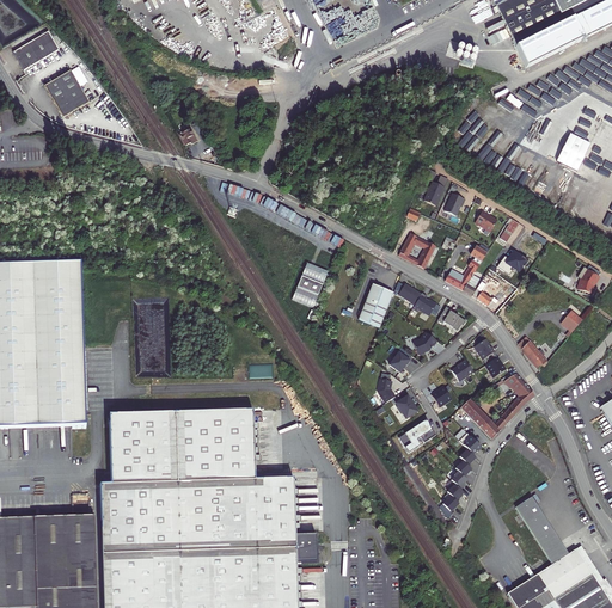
[(495,2),(516,44),(603,0),(501,0),(495,2)]
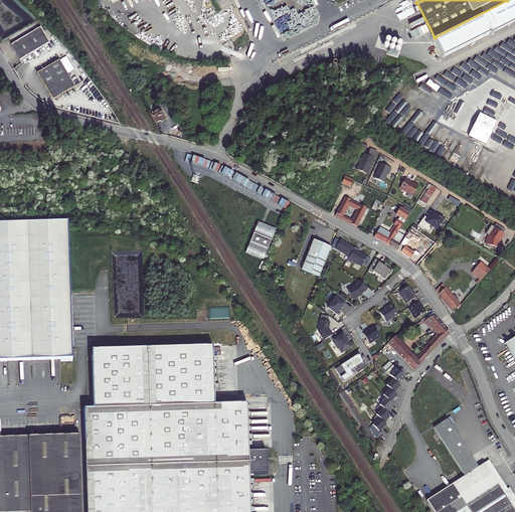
[(20,57),(49,39),(40,24),(11,41),(20,57)]
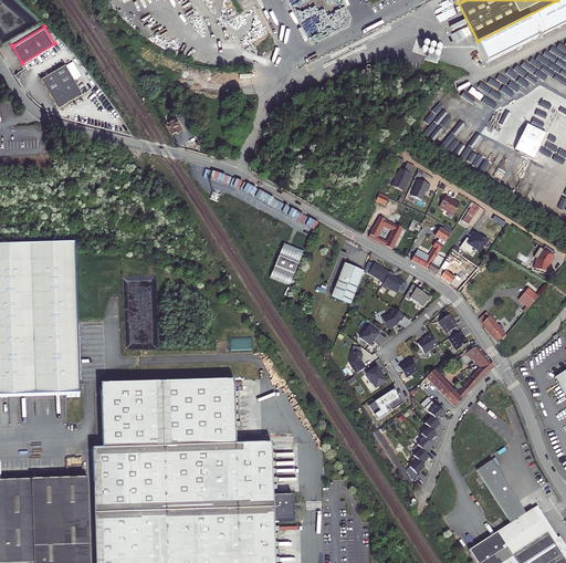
[(59,106),(82,92),(65,63),(41,77),(59,106)]
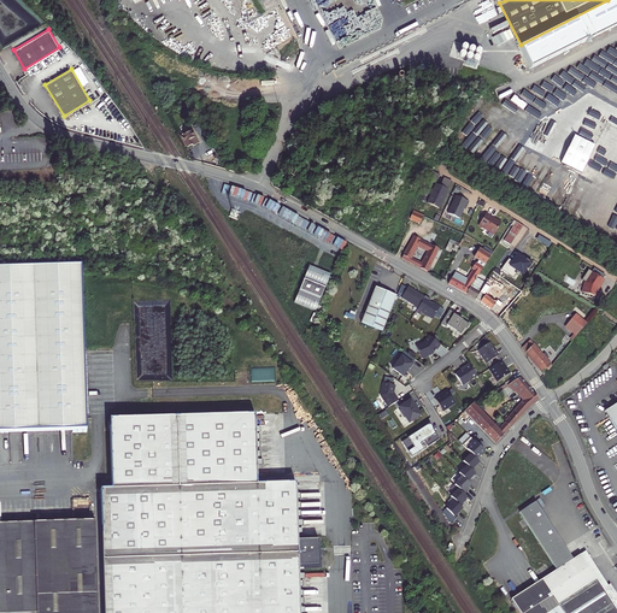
[(529,89),(534,84),(524,76),(516,86),(523,92),(527,87),(529,89)]
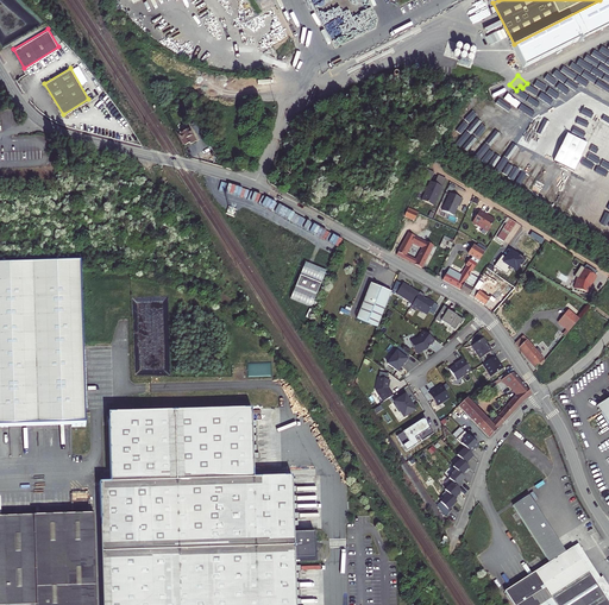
[(519,94),(527,101),(535,92),(527,84),(519,94)]
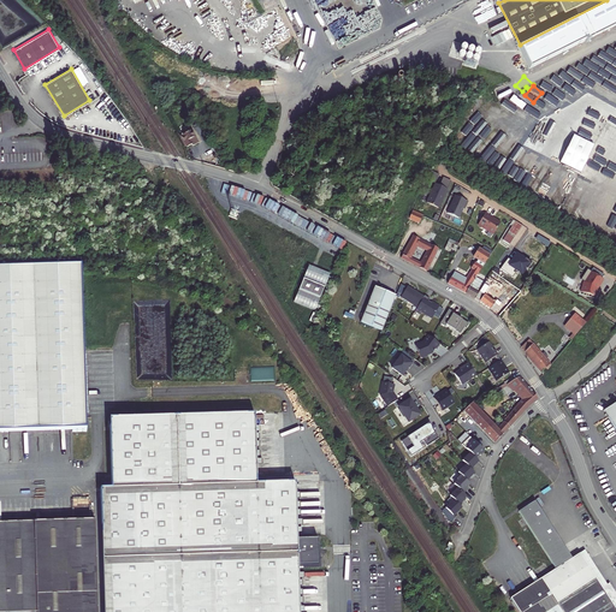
[(495,101),(503,107),(510,95),(502,90),(495,101)]
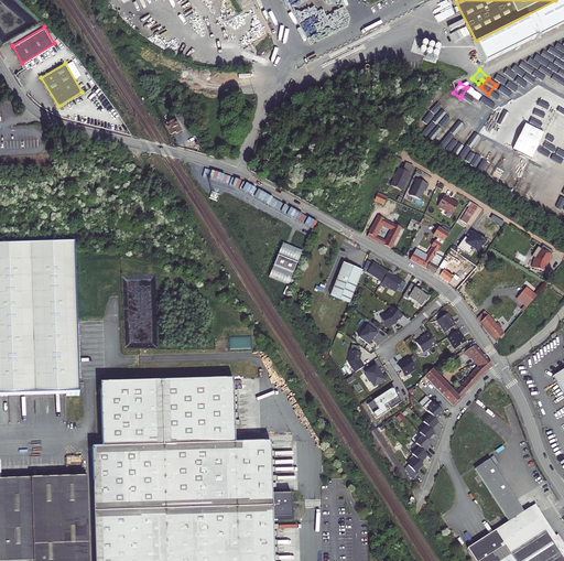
[(449,93),(447,97),(455,103),(457,98),(449,93)]
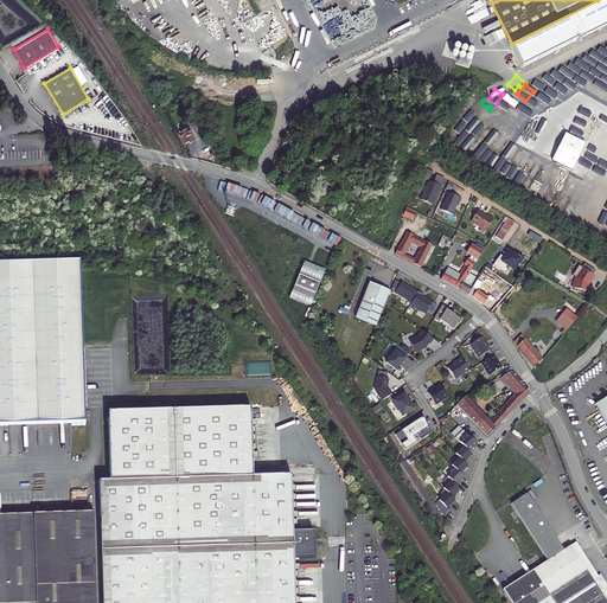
[(509,115),(512,110),(503,104),(500,109),(509,115)]
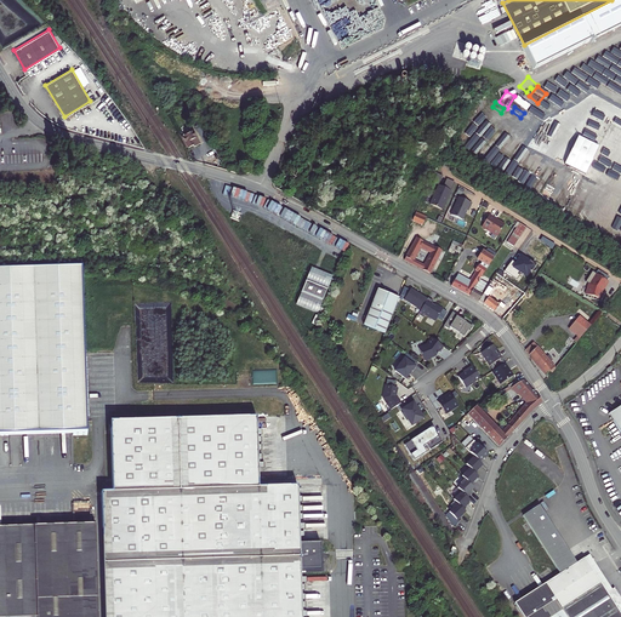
[(507,112),(505,116),(514,121),(517,116),(507,112)]
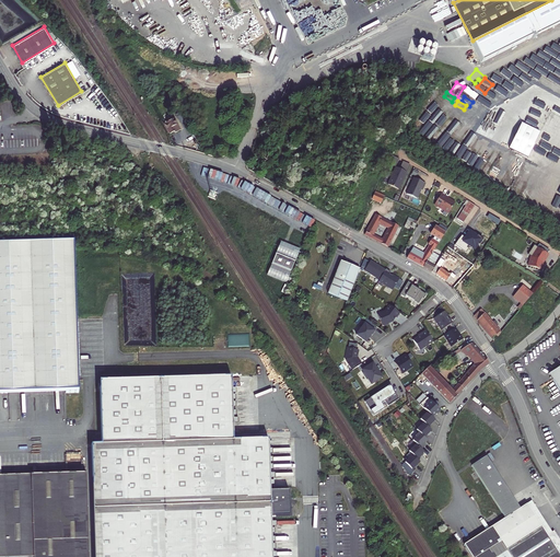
[(170,130),(174,128),(175,129),(181,127),(174,115),(164,120),(170,130)]
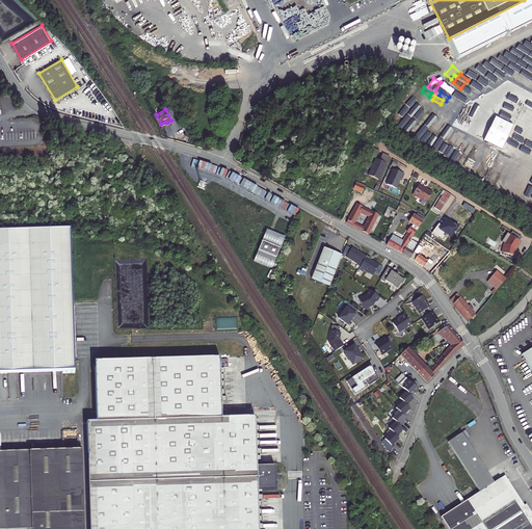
[(183,125),(175,109),(170,111),(180,126),(183,125)]
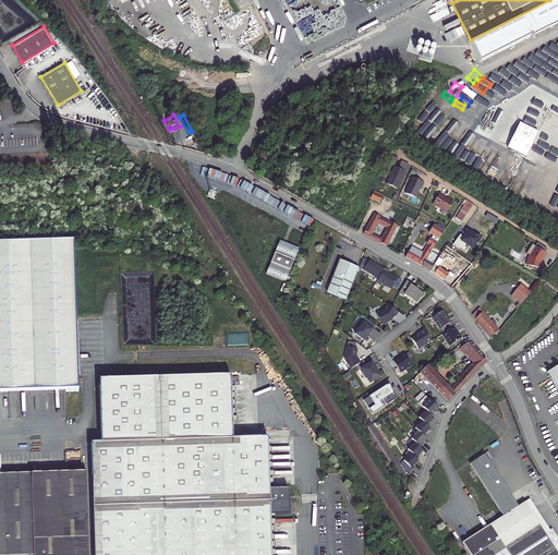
[(506,159),(509,160),(514,151),(511,148),(506,159)]
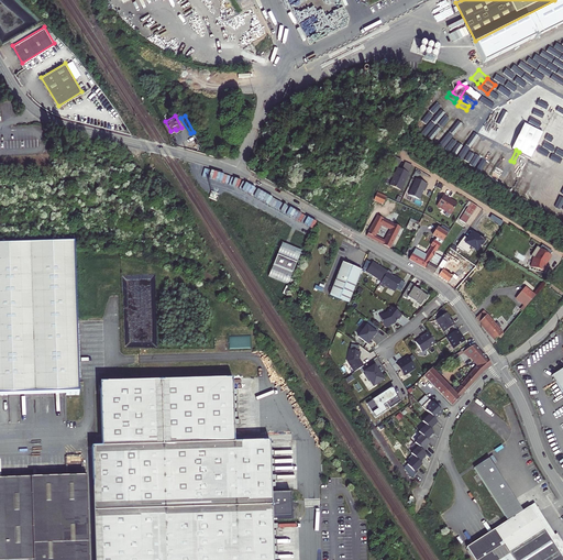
[(393,153),(389,161),(397,164),(400,155),(393,153)]
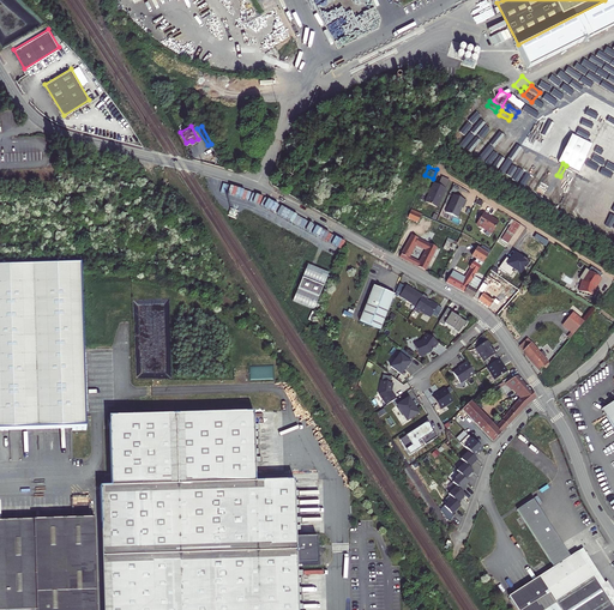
[(432,179),(425,198),(439,204),(449,175),(441,173),(438,180),(432,179)]
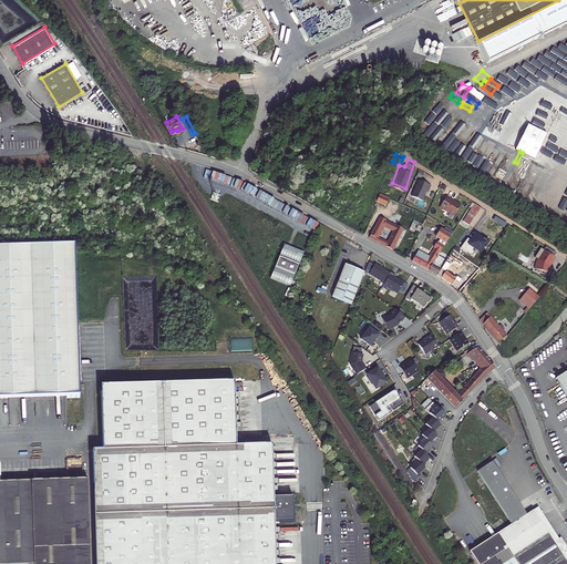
[(509,165),(504,176),(508,178),(514,168),(509,165)]
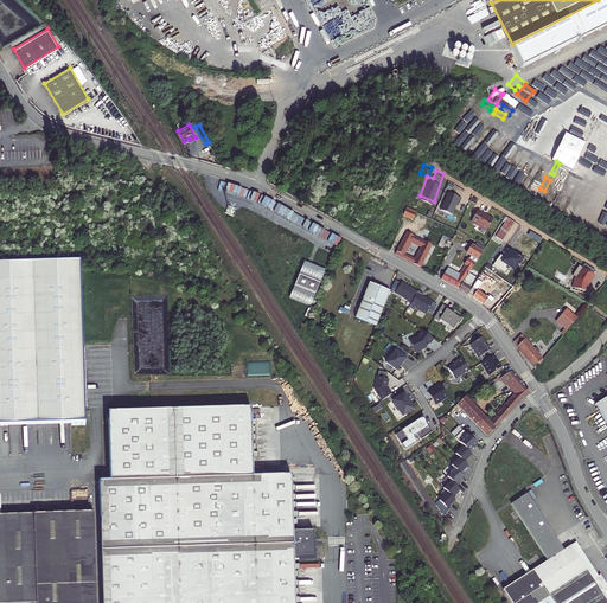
[(551,193),(558,180),(554,178),(547,191),(551,193)]
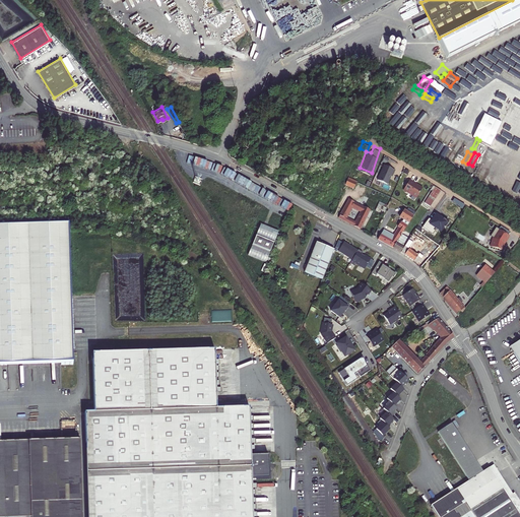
[(383,162),(377,176),(387,181),(394,166),(383,162)]
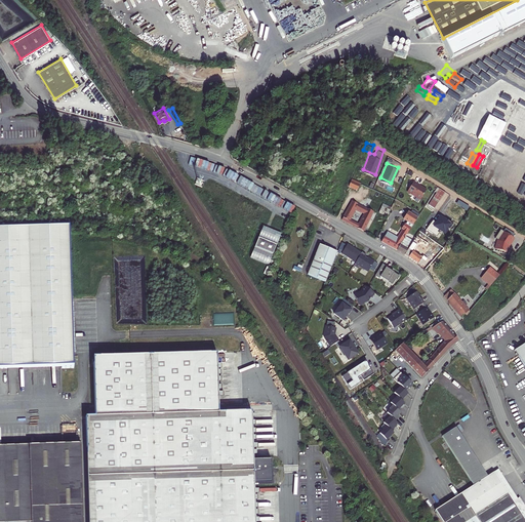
[(486,174),(491,167),(487,164),(482,172),(486,174)]
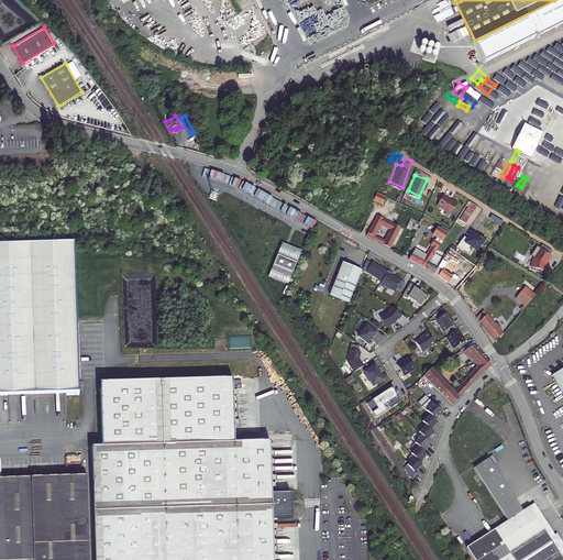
[(536,182),(528,195),(532,197),(540,185),(536,182)]
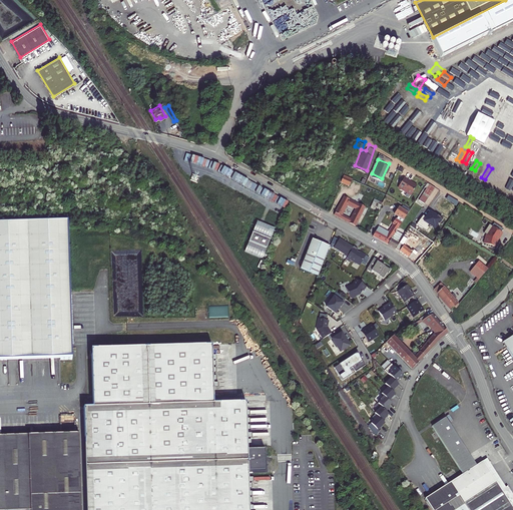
[(349,183),(352,176),(344,173),(341,179),(349,183)]
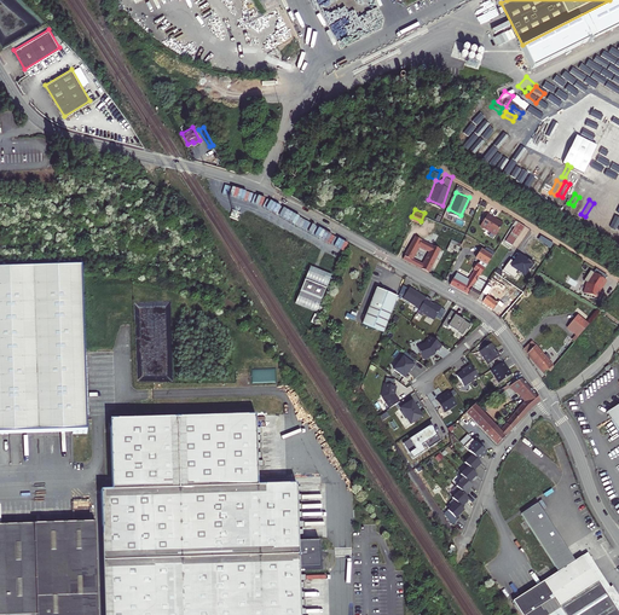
[(486,209),(479,224),(496,232),(503,218),(486,209)]
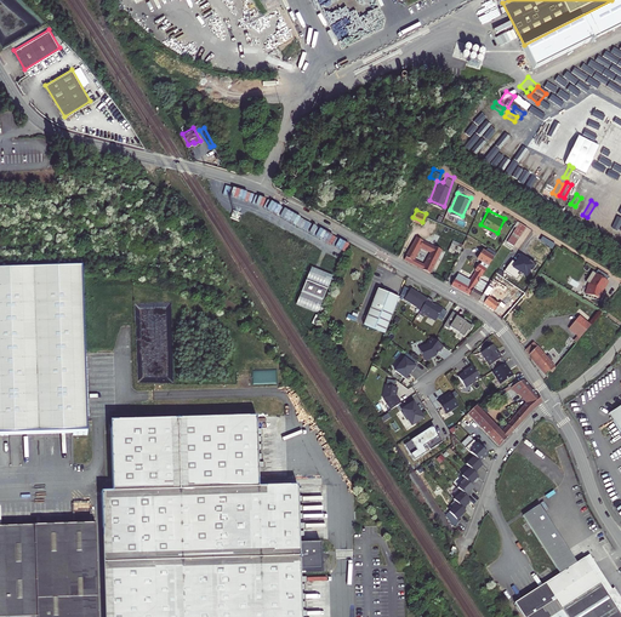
[(609,228),(615,230),(620,218),(620,216),(610,211),(604,224),(609,228)]
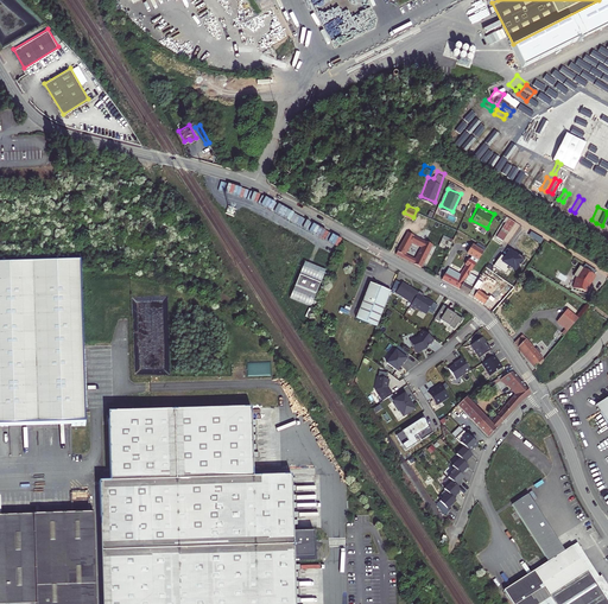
[(502,237),(515,220),(508,215),(496,234),(502,237)]
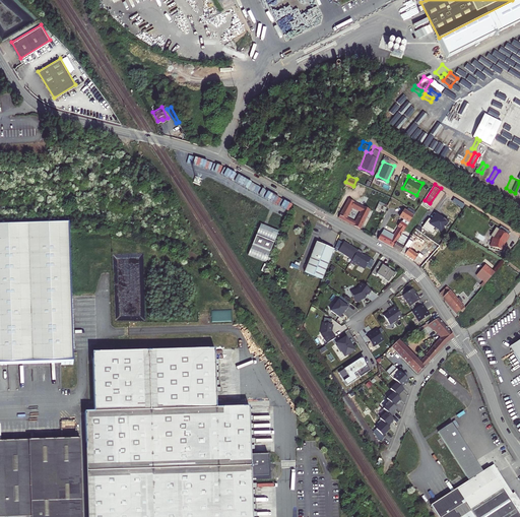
[(360,227),(370,207),(349,196),(338,214),(360,227)]
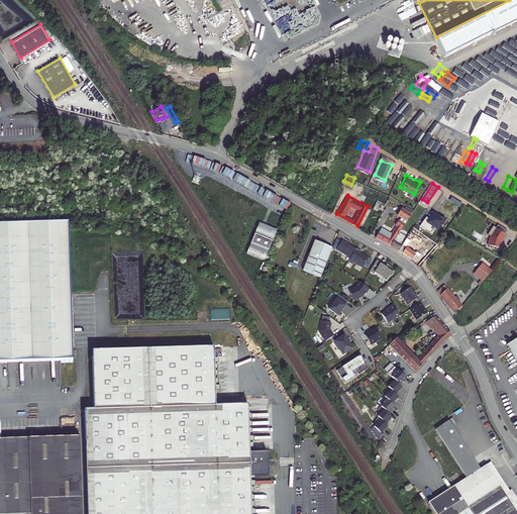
[(373,206),(382,210),(384,204),(376,200),(373,206)]
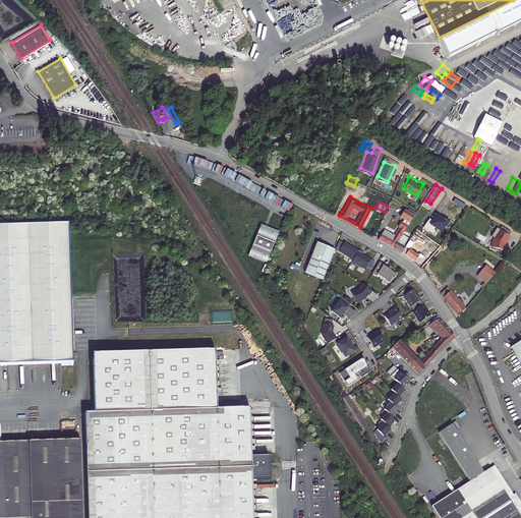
[(379,237),(394,245),(402,232),(414,214),(410,211),(407,209),(405,208),(400,215),(404,217),(402,220),(402,219),(398,224),(400,225),(395,233),(385,227),(379,237)]
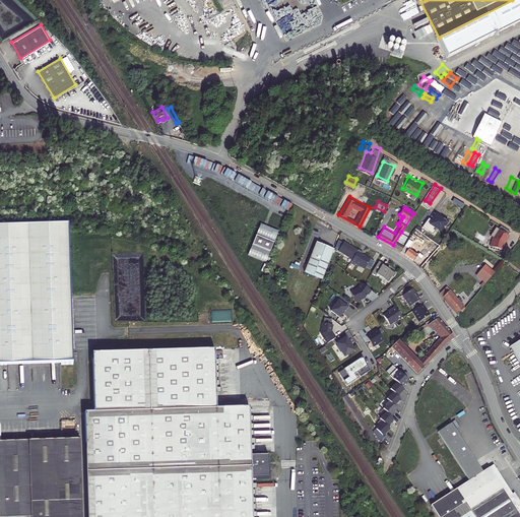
[(73,362),(68,219),(0,221),(0,360),(17,360),(17,361),(61,360),(61,362),(73,362)]
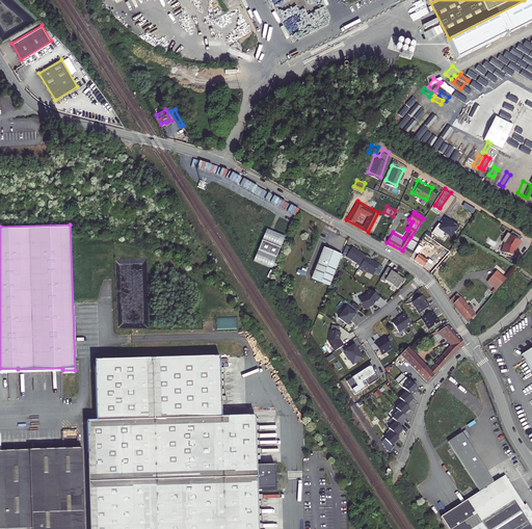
[(284,236),(285,234),(267,227),(262,238),(281,245),(283,239),(278,237),(280,235),(284,236)]
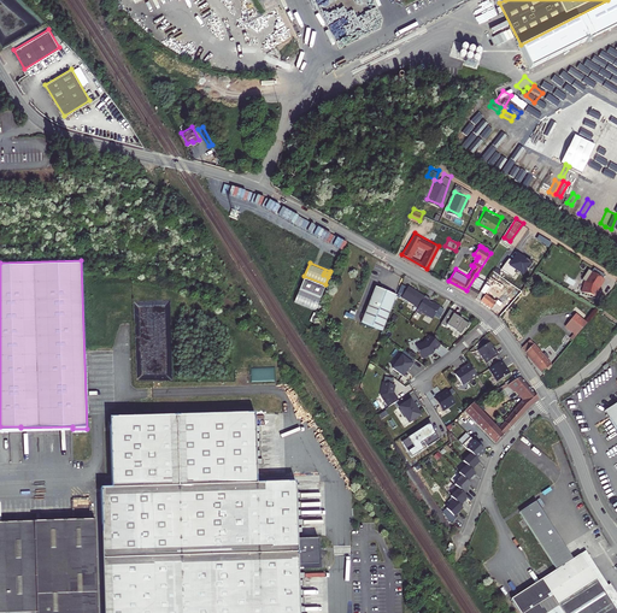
[(476,275),(466,290),(476,295),(481,288),(483,283),(486,280),(476,275)]
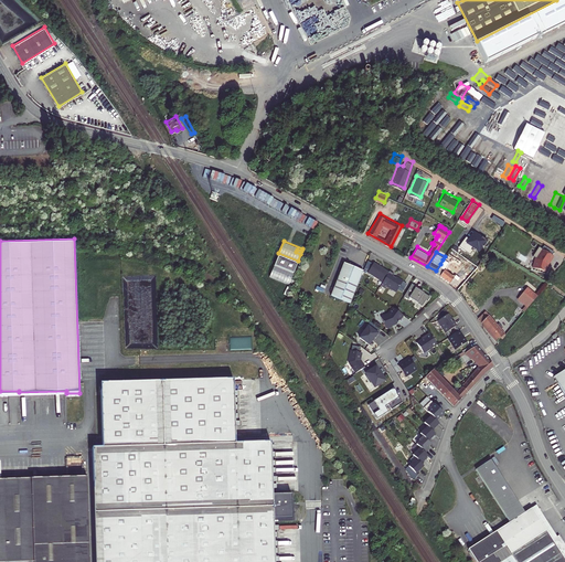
[(274,263),(294,271),(298,261),(278,253),(274,263)]
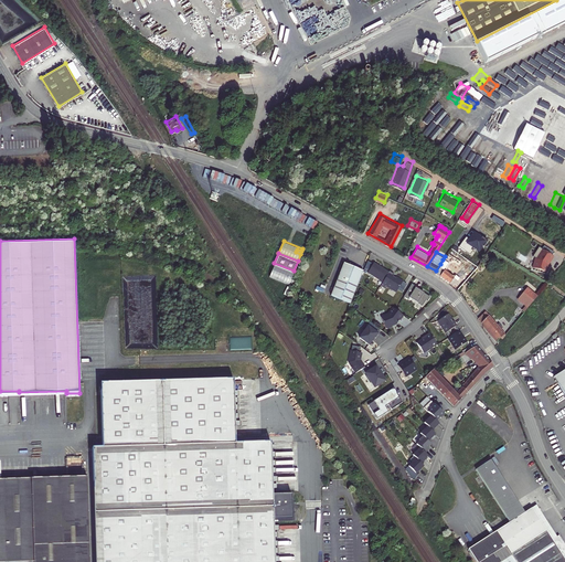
[(373,262),(368,258),(364,266),(369,268),(368,269),(382,279),(388,269),(374,260),(373,262)]
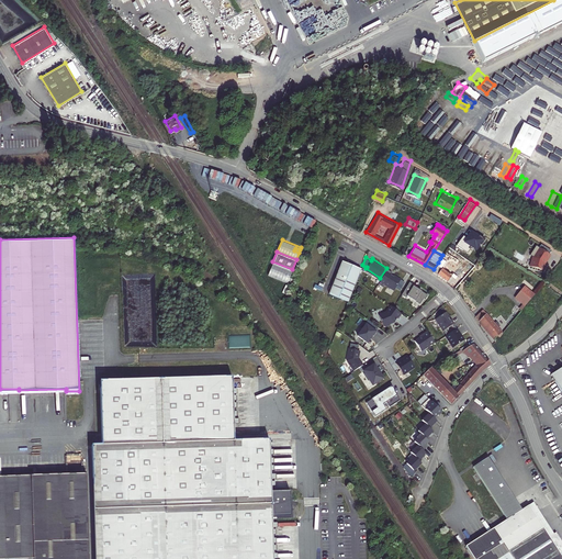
[(329,291),(348,299),(361,267),(341,258),(329,291)]
